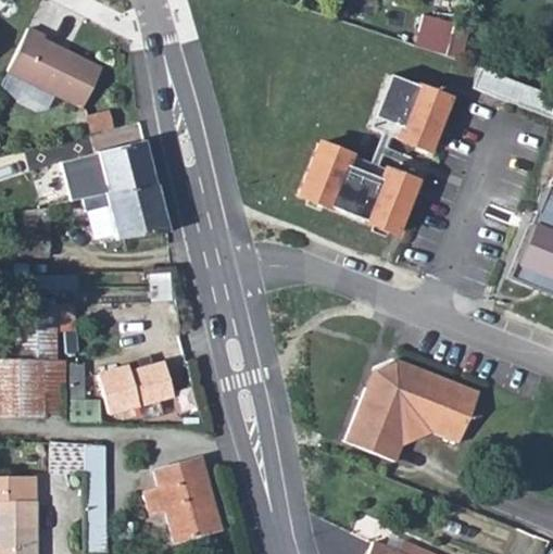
[(425,13),(420,30),(452,38),(455,22),(425,13)]
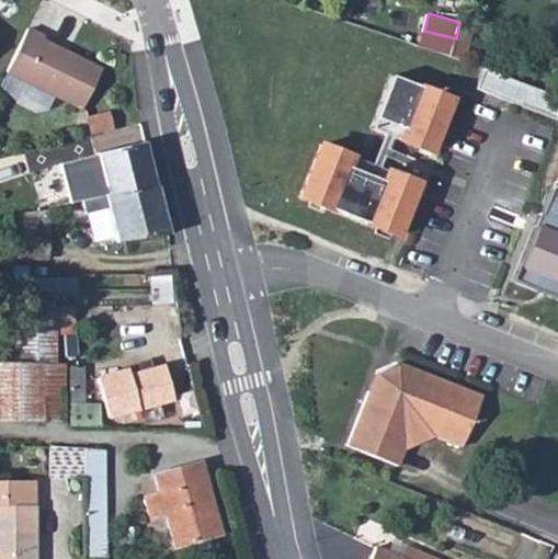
[(31,27),(9,70),(86,107),(104,68),(45,38),(47,35),(31,27)]
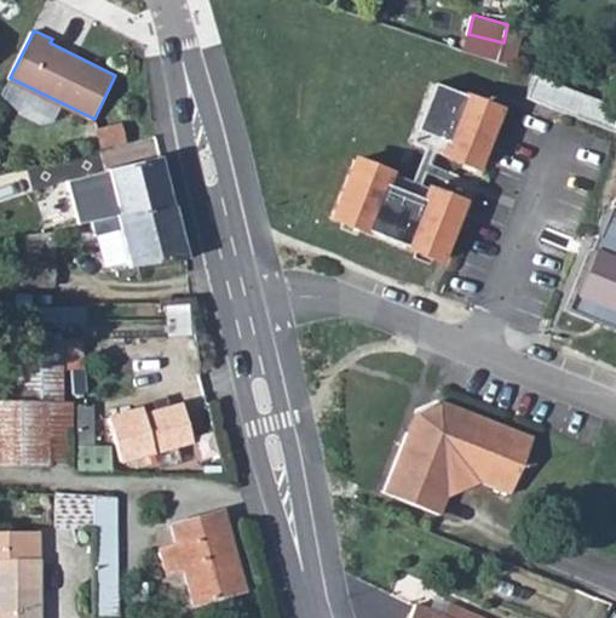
[(615,104),(536,75),(529,97),(615,130),(615,104)]
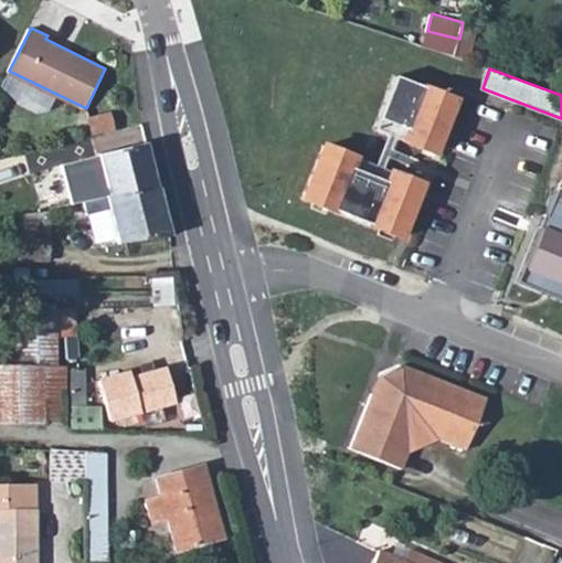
[(398,75),(377,128),(433,151),(436,142),(439,144),(458,98),(398,75)]
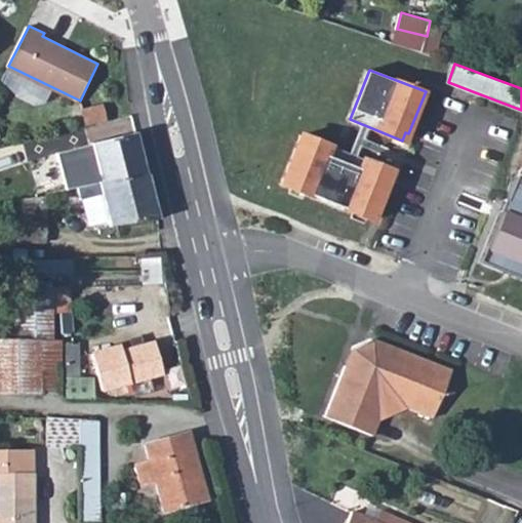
[(109,121),(104,103),(84,108),(88,125),(109,121)]
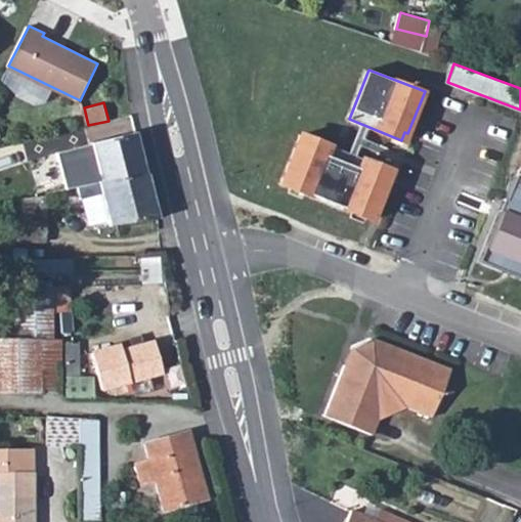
[(69,188),(80,186),(148,172),(138,131),(58,151),(69,188)]
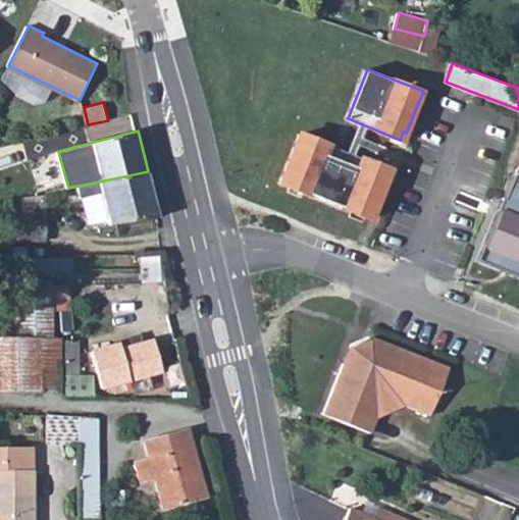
[(388,167),(301,134),(282,183),(372,218),(388,177),(385,176),(388,167)]
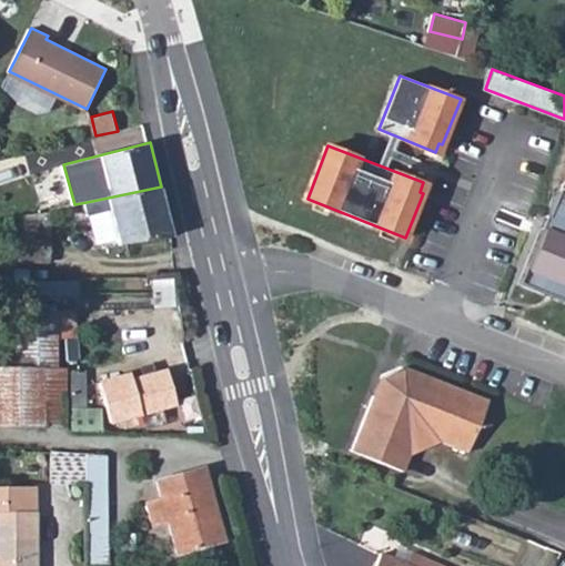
[(162,187),(161,187),(87,202),(90,215),(117,211),(121,244),(174,235),(162,187)]
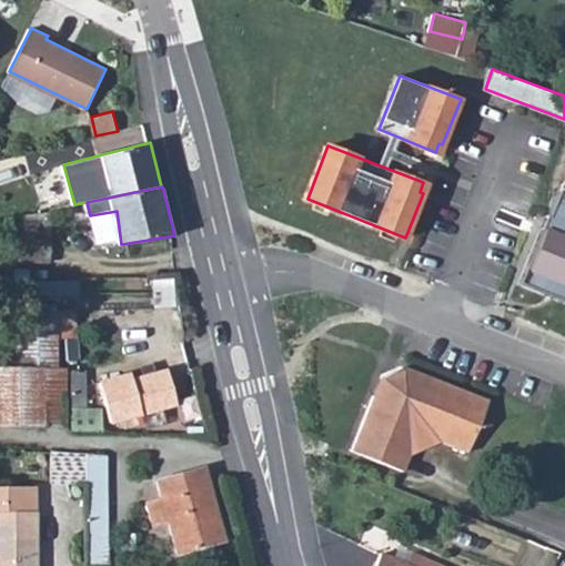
[(564,190),(560,189),(525,285),(564,302),(564,190)]
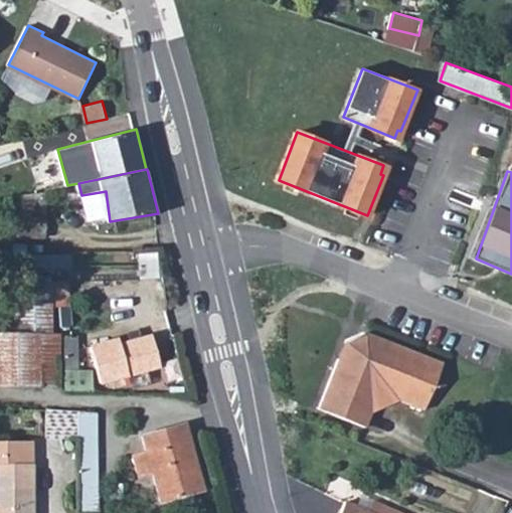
[(47,236),(47,192),(10,197),(10,236),(47,236)]
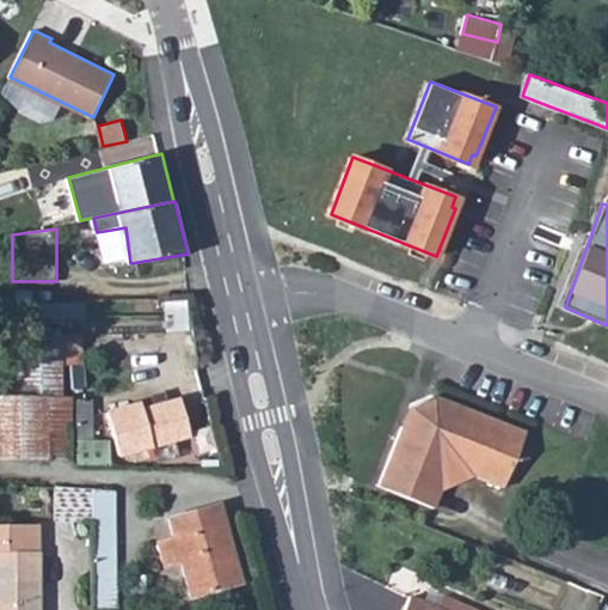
[(63,364),(63,337),(18,337),(18,363),(63,364)]
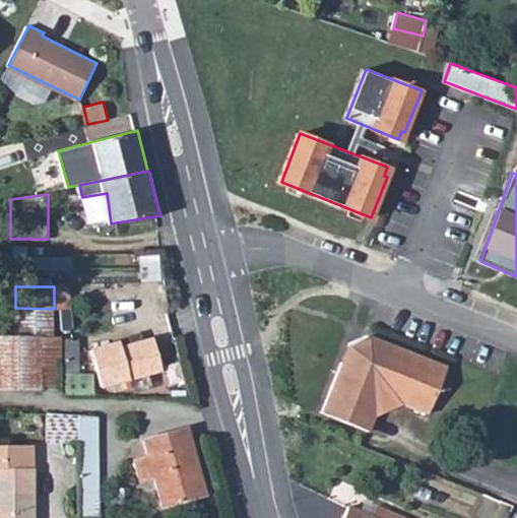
[(15,308),(15,336),(0,335),(0,388),(62,389),(62,336),(54,336),(54,309),(15,308)]
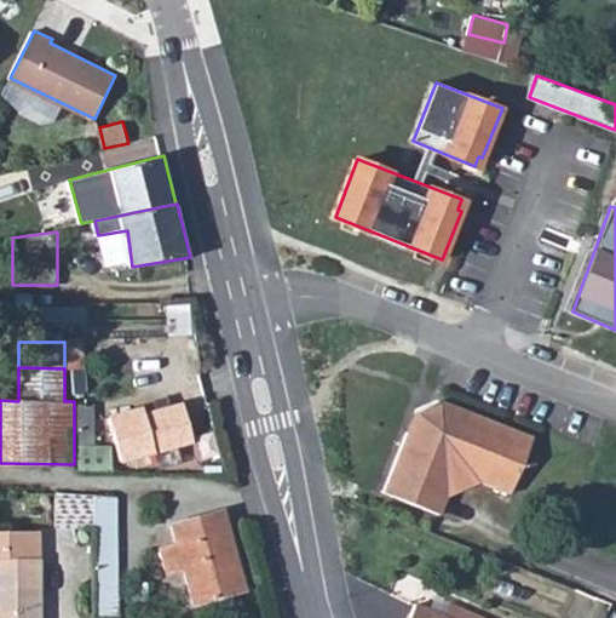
[(111,416),(122,459),(194,440),(183,404),(144,415),(143,407),(111,416)]
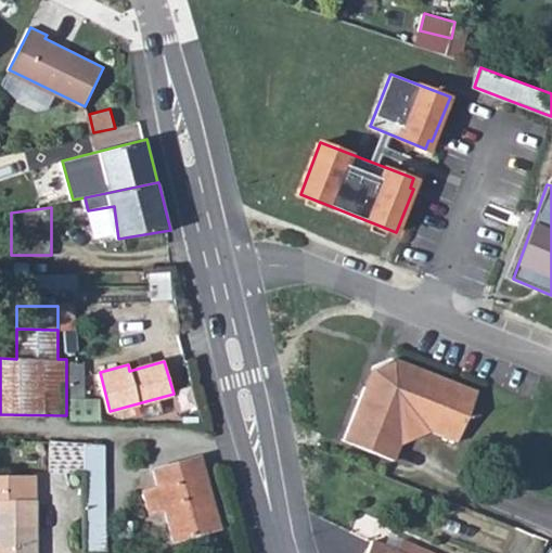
[(460,440),(479,390),(415,364),(413,369),(397,361),(377,370),(371,387),(367,386),(346,440),(396,460),(402,444),(433,431),(460,440)]
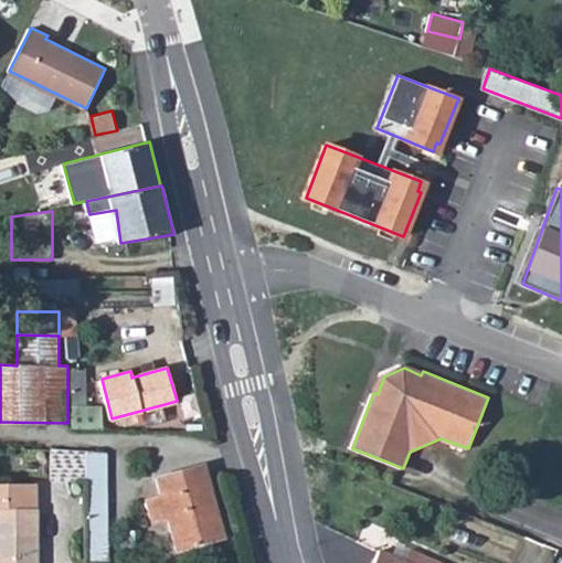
[(86,406),(86,369),(71,369),(72,406),(86,406)]
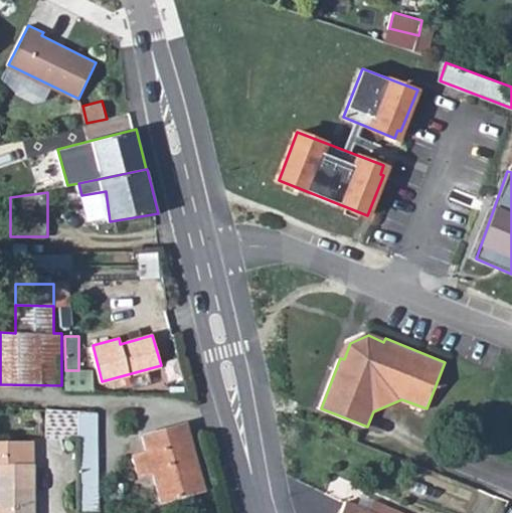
[(80,438),(80,411),(51,407),(50,438),(80,438)]
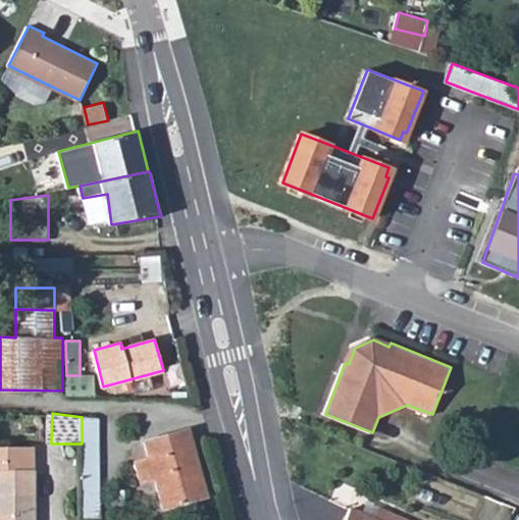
[(82,417),(82,444),(82,519),(100,519),(101,519),(100,418),(82,417)]
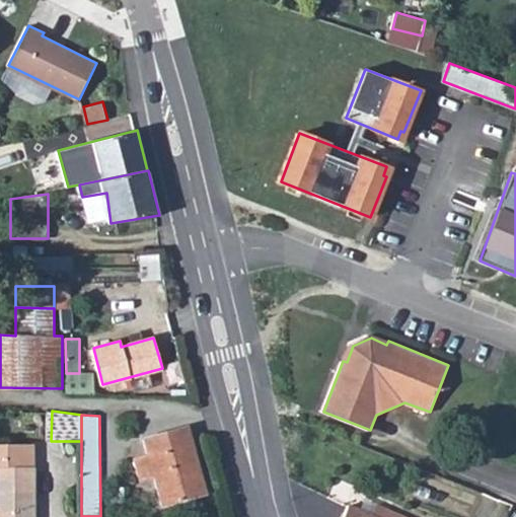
[(207,493),(189,427),(146,439),(150,454),(135,458),(141,479),(156,475),(163,504),(207,493)]
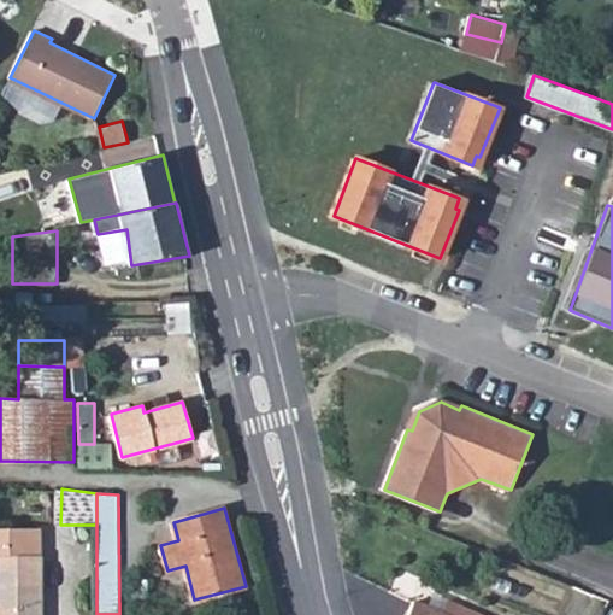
[(0,614),(42,614),(41,527),(0,527),(0,614)]
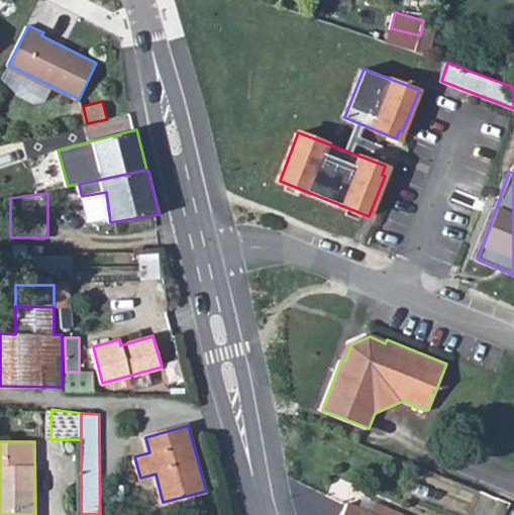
[(406,514),(388,507),(384,514),(376,514),(348,503),(342,514),(406,514)]
